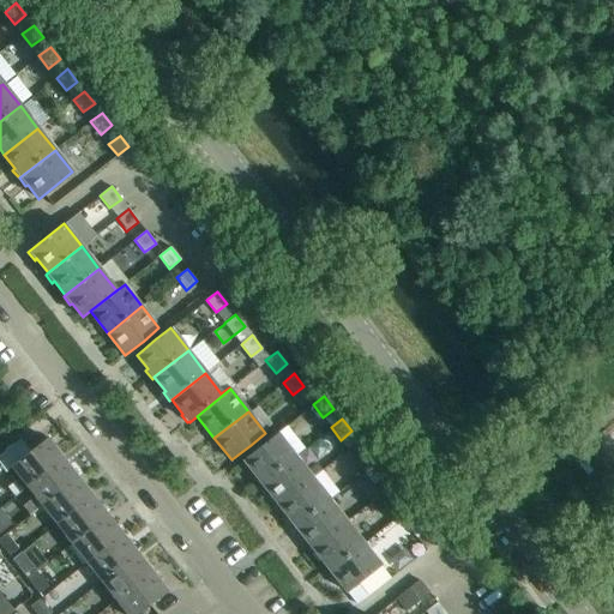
[(295,456),(278,433),(277,433),(263,445),(244,459),(254,474),(252,475),(259,483),(295,456)]
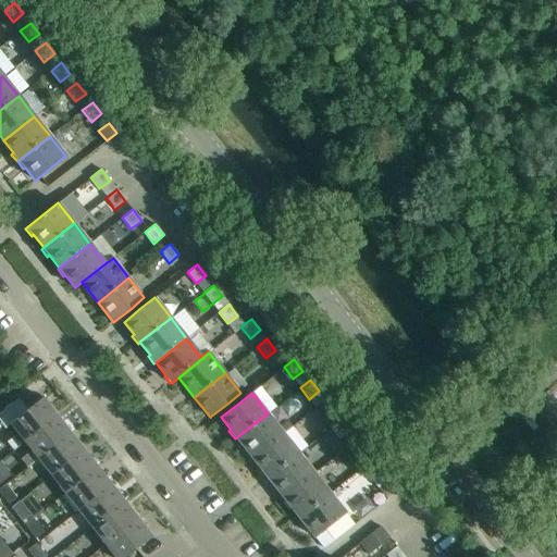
[(56,413),(44,398),(27,410),(17,398),(0,412),(0,420),(5,428),(12,423),(19,432),(7,442),(12,448),(56,413)]
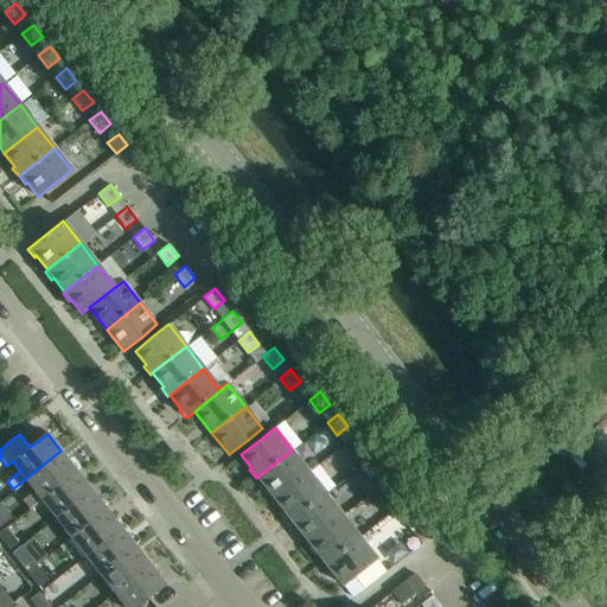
[(353,457),(364,448),(355,435),(344,443),(353,457)]
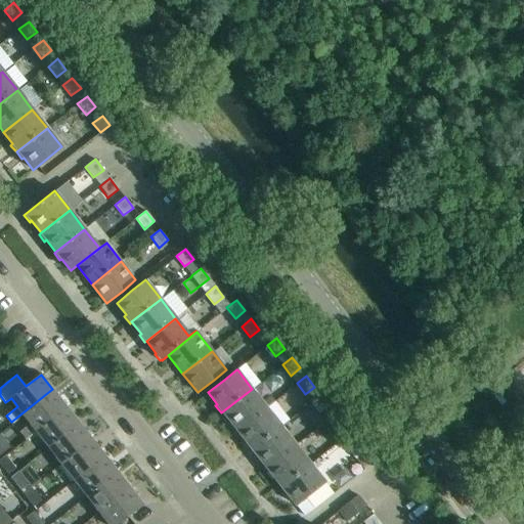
[(25,438),(66,406),(52,389),(11,422),(12,424),(24,415),(30,423),(19,431),(25,438)]
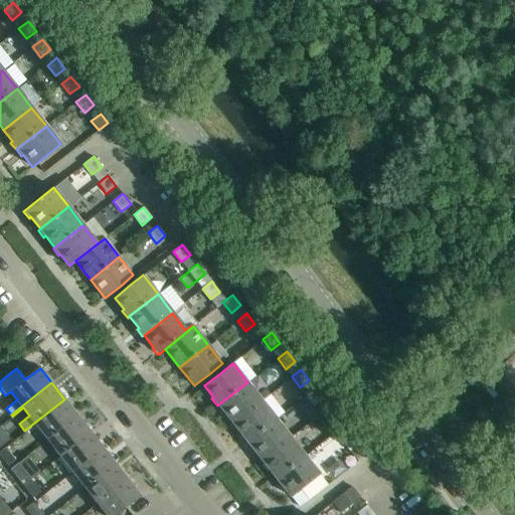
[(224,411),(233,422),(262,400),(247,382),(217,405),(222,412),(224,411)]
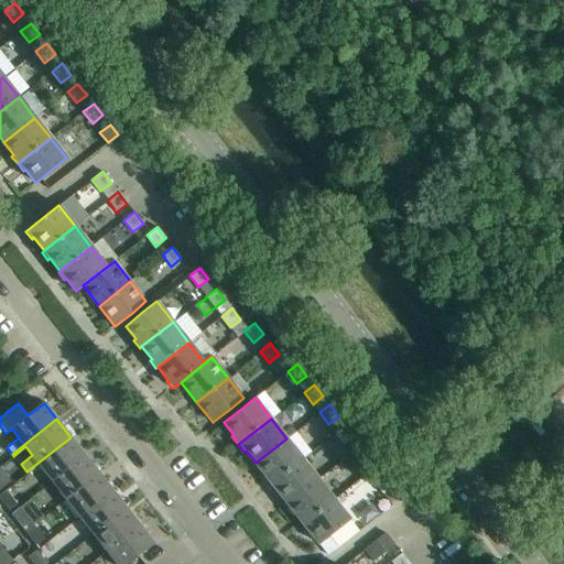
[(52,480),(84,454),(71,437),(26,472),(28,473),(39,464),(52,480)]
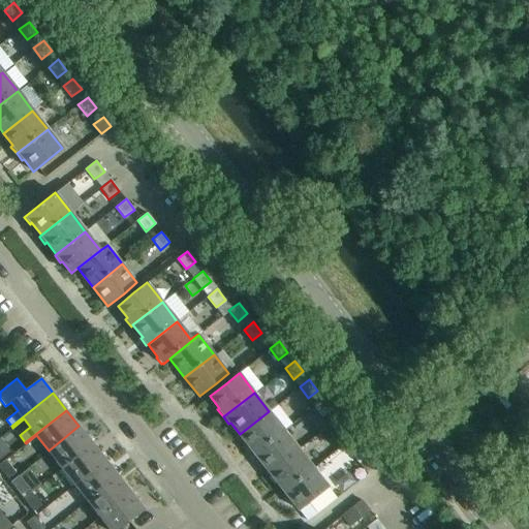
[(247,447),(253,455),(284,430),(269,411),(240,434),(249,446),(247,447)]
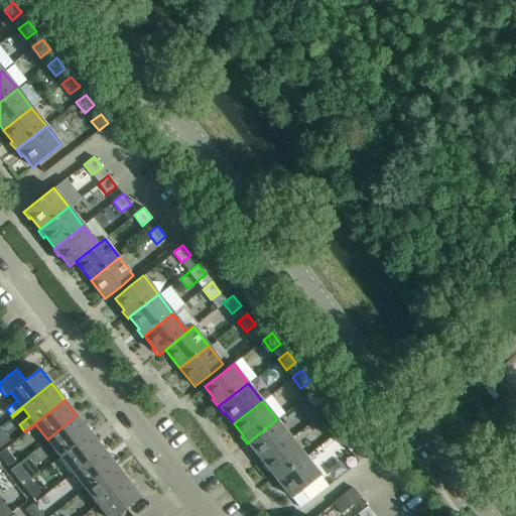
[(330,425),(339,417),(330,406),(320,414),(330,425)]
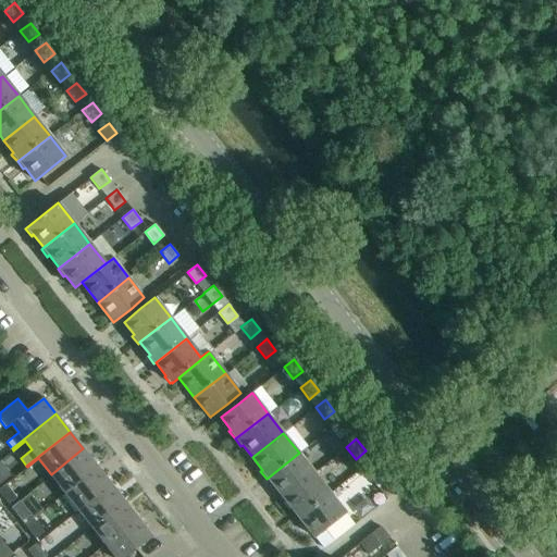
[(64,492),(97,466),(83,448),(51,474),(64,492)]
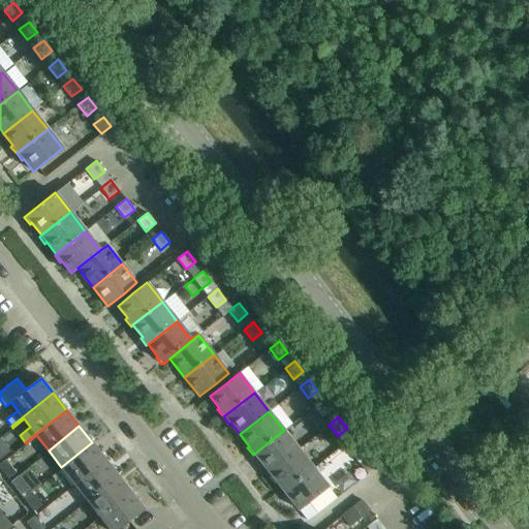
[(260,461),(270,472),(299,449),(284,430),(253,455),(258,462),(260,461)]
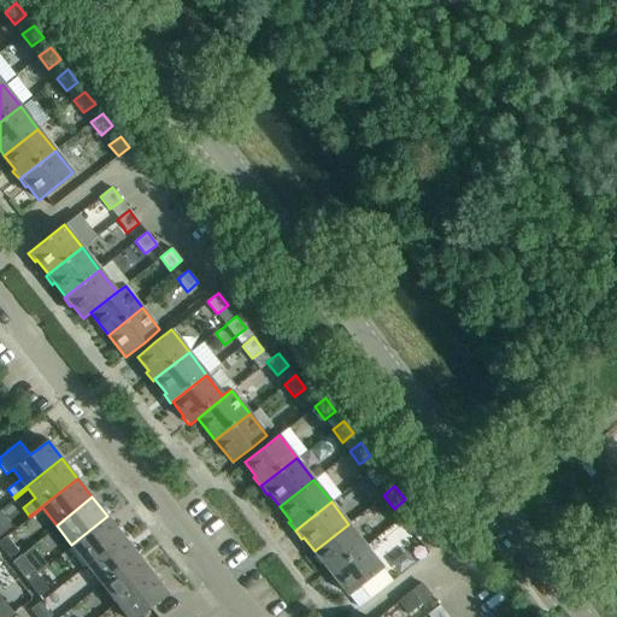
[(86,563),(122,535),(107,516),(71,545),(86,563)]
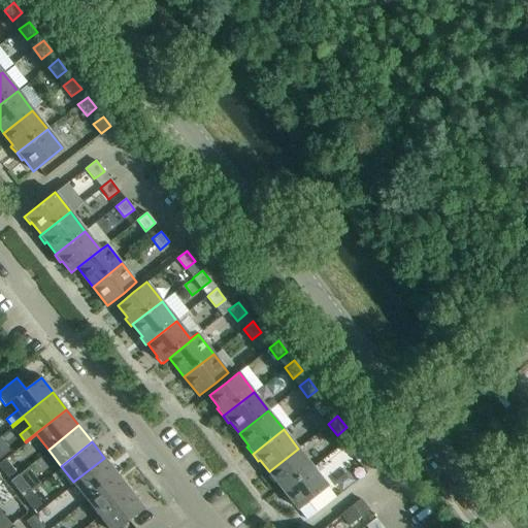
[(276,485),(282,492),(312,467),(298,449),(269,471),(278,483),(276,485)]
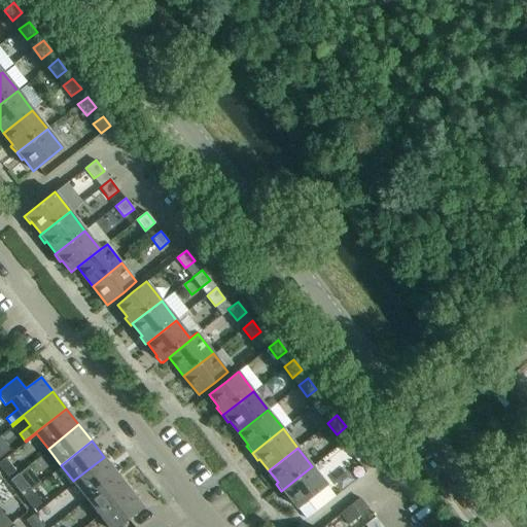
[(85,497),(116,472),(104,457),(73,481),(85,497)]
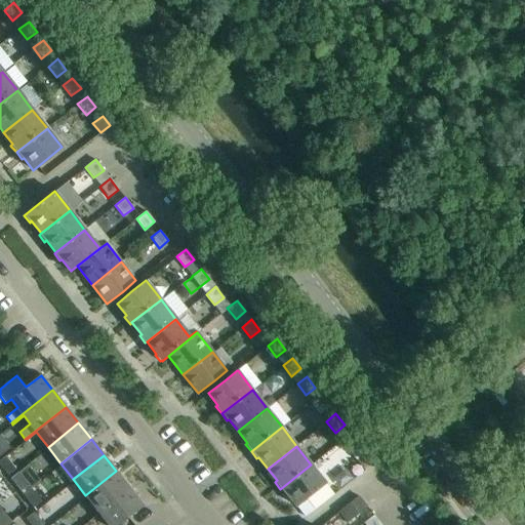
[(0,465),(8,475),(14,469),(4,456),(0,459),(0,465)]
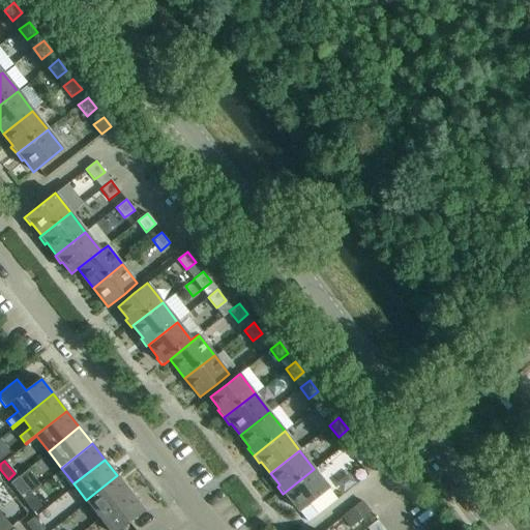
[(329,489),(316,472),(314,469),(283,494),(289,501),(290,499),(299,511),(329,489)]
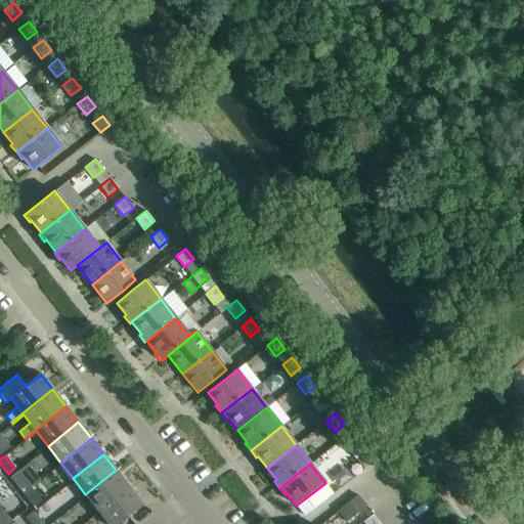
[(98,511),(128,486),(116,470),(85,494),(98,511)]
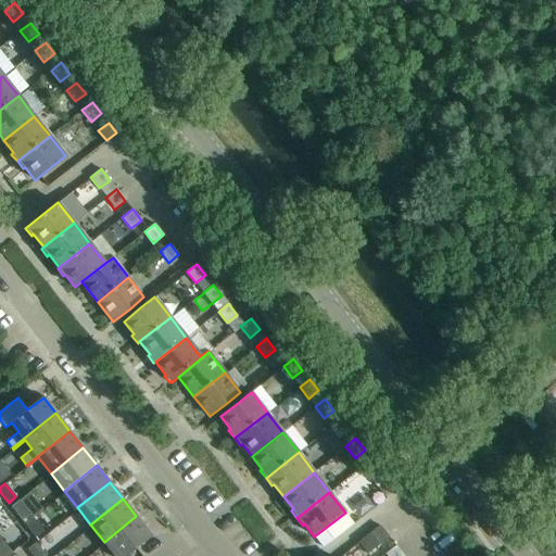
[(23,523),(32,517),(19,500),(11,506),(23,523)]
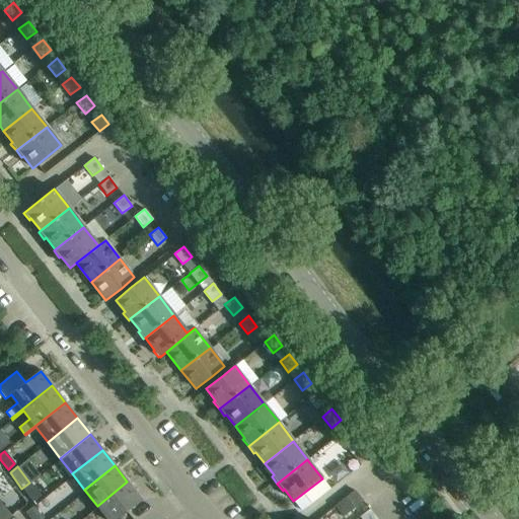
[(107,518),(116,518),(126,511),(141,499),(127,482),(97,506),(107,518)]
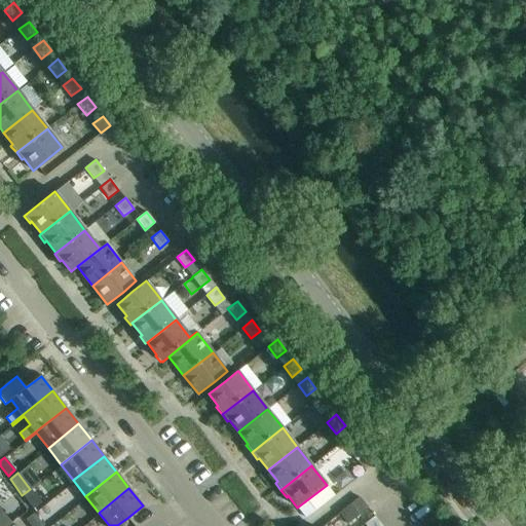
[(33,509),(33,508),(40,502),(30,489),(22,495),(33,509)]
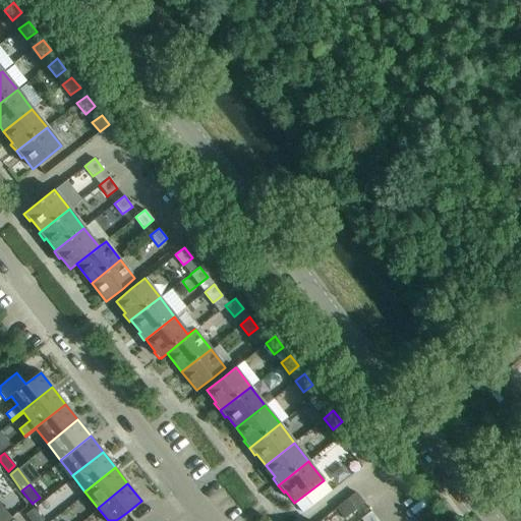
[(344,518),(364,503),(356,493),(336,508),(344,518)]
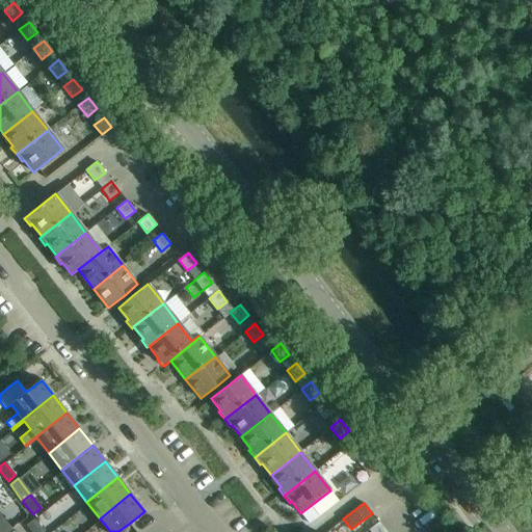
[(0,531),(7,531),(11,529),(0,513),(0,531)]
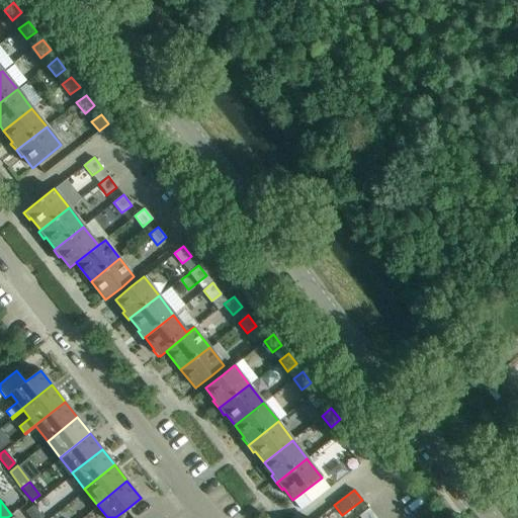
[(30,517),(42,517),(33,505),(25,511),(30,517)]
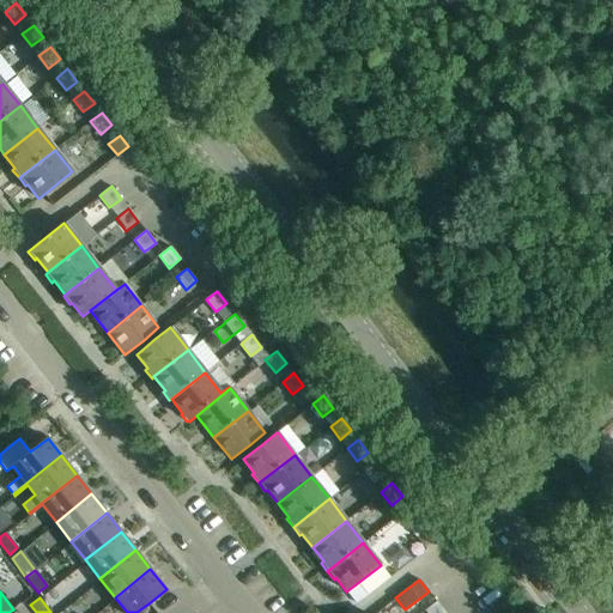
[(426,612),(445,612),(436,601),(425,611),(426,612)]
